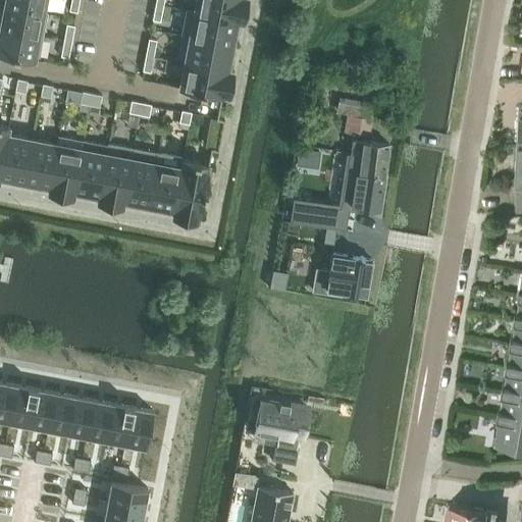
[(5,0),(5,3),(43,11),(45,0),(5,0)]
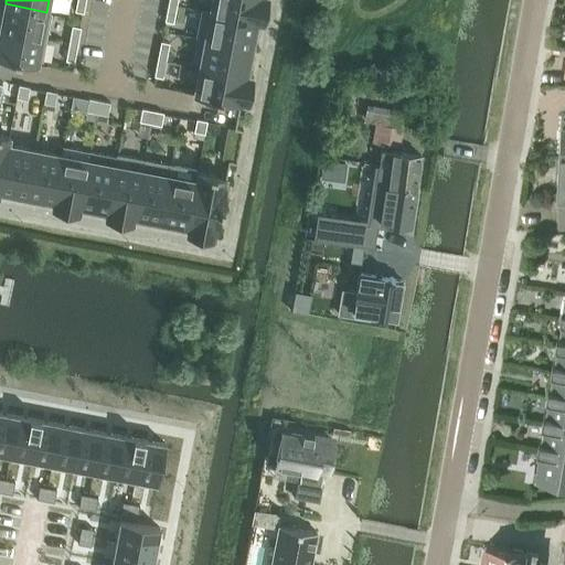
[(77,0),(75,11),(84,12),(86,0),(77,0)]
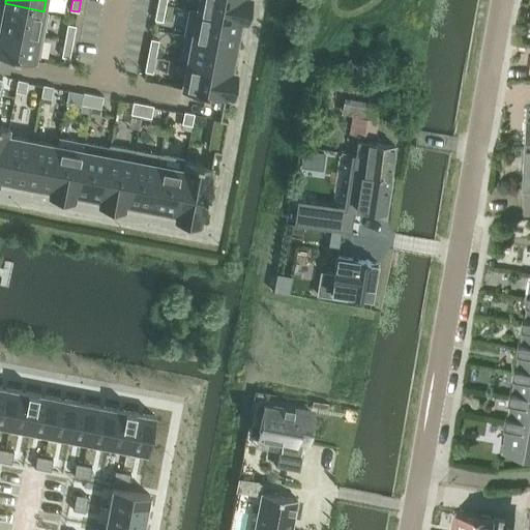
[(189,9),(240,19),(243,0),(199,0),(198,10),(189,9)]
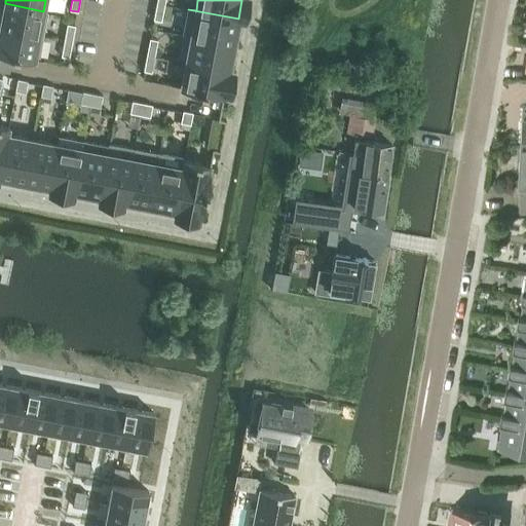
[(0,28),(43,36),(48,12),(43,11),(5,3),(0,28)]
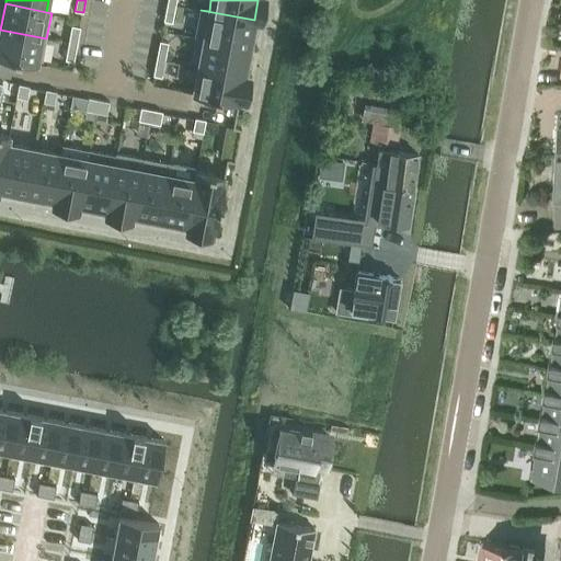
[(176,6),(168,3),(163,21),(173,23),(176,6)]
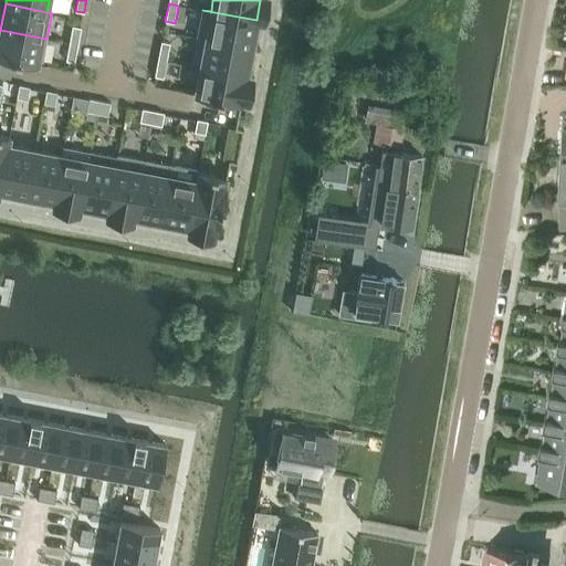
[(197,38),(252,48),(257,20),(202,10),(197,38)]
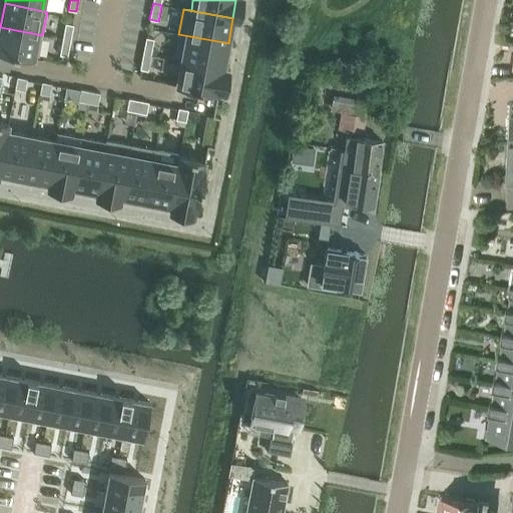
[(63,39),(71,40),(74,25),(66,23),(63,39)]
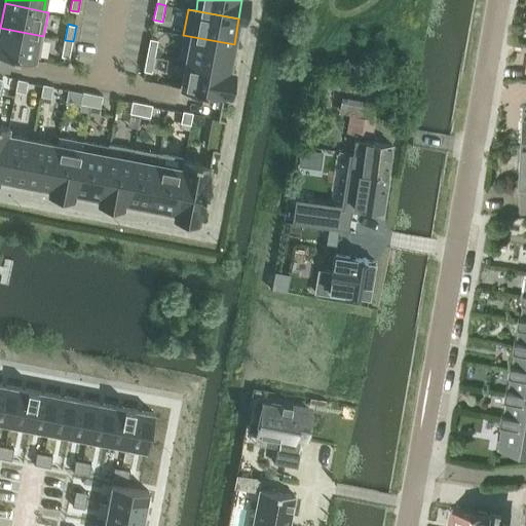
[(43,36),(0,28),(0,29),(0,51),(11,54),(11,55),(17,58),(17,55),(39,60),(43,36)]
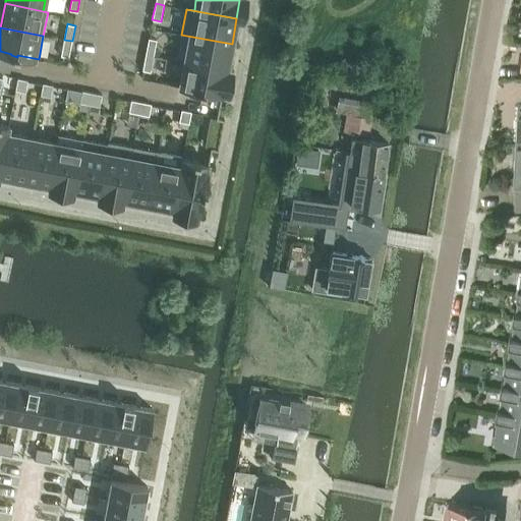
[(232,44),(181,35),(181,36),(189,38),(184,61),(227,69),(232,44)]
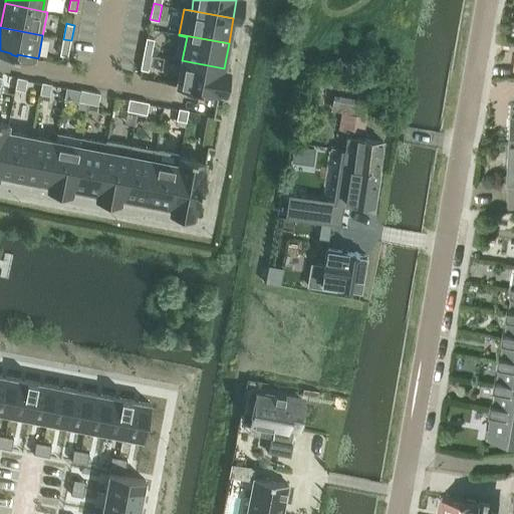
[(152,54),(155,39),(147,37),(144,53),(152,54)]
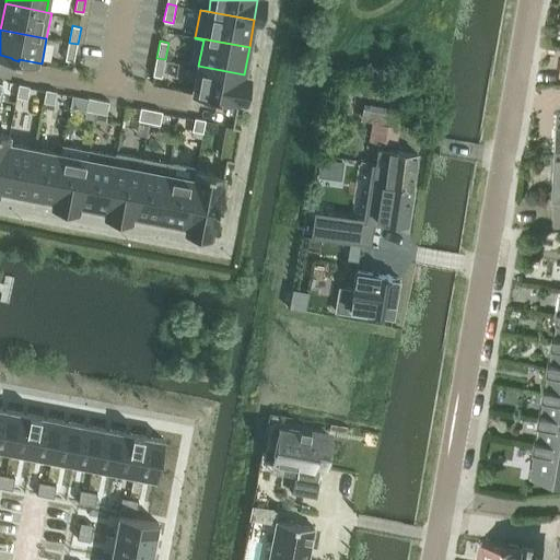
[(66,59),(74,61),(78,44),(69,43),(66,59)]
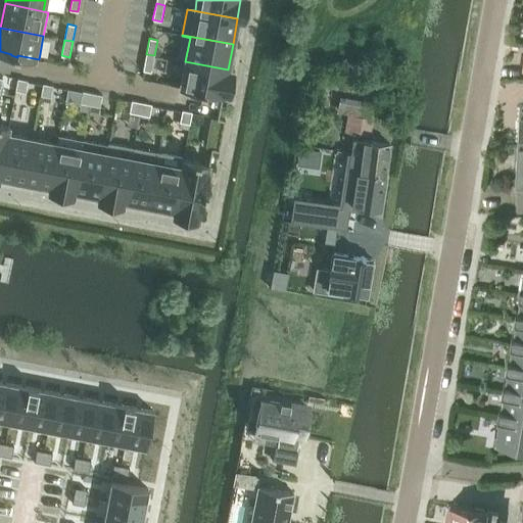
[(154,55),(146,54),(143,70),(151,72),(154,55)]
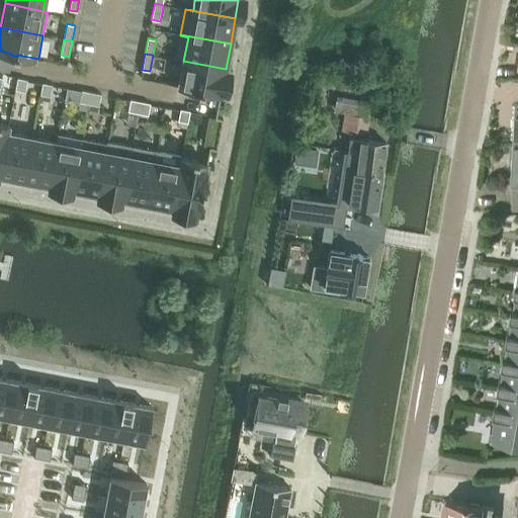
[(226,69),(183,61),(179,86),(196,89),(196,91),(202,92),(202,90),(221,94),(226,69)]
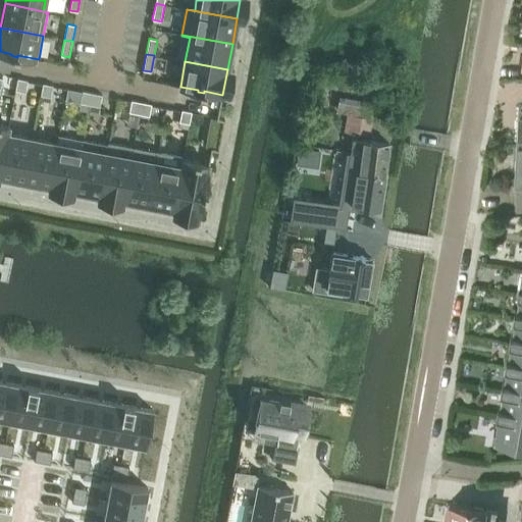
[(29,81),(17,79),(15,91),(25,92),(29,81)]
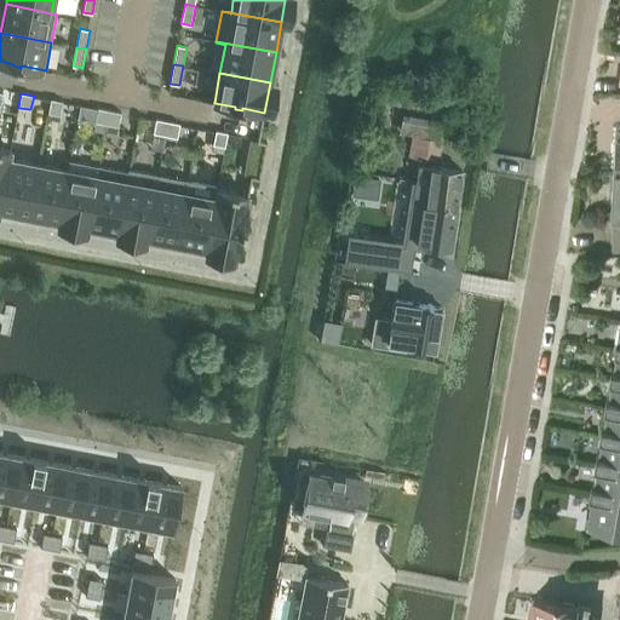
[(51,98),(49,113),(61,115),(63,101),(51,98)]
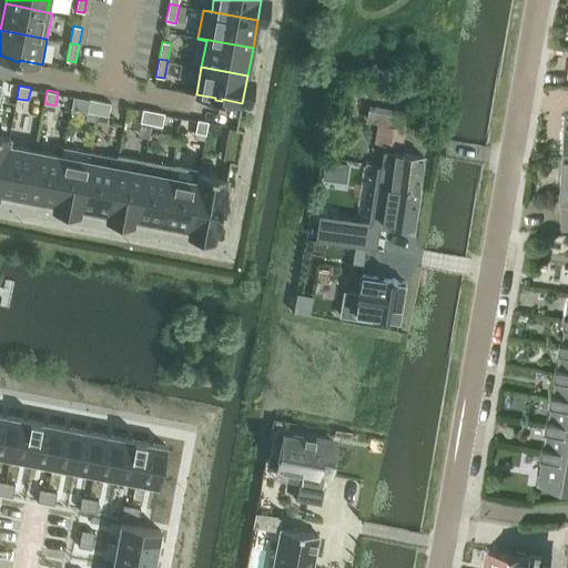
[(98,114),(101,101),(90,99),(88,112),(98,114)]
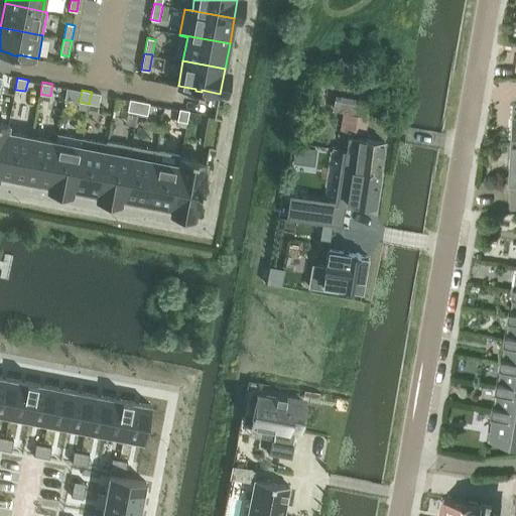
[(92,92),(89,104),(99,106),(102,94),(92,92)]
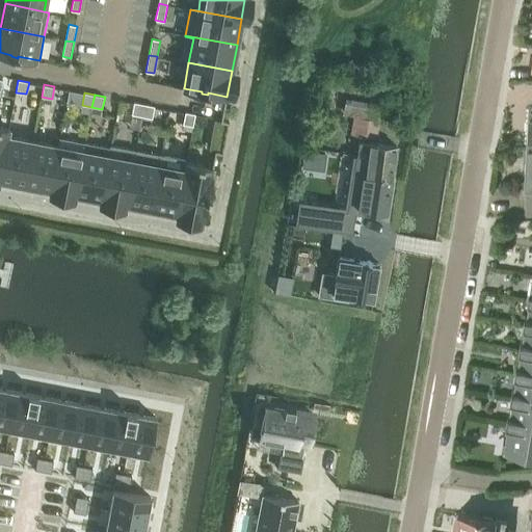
[(350,134),(377,139),(380,121),(377,121),(380,104),(346,98),(343,114),(353,116),(350,134)]
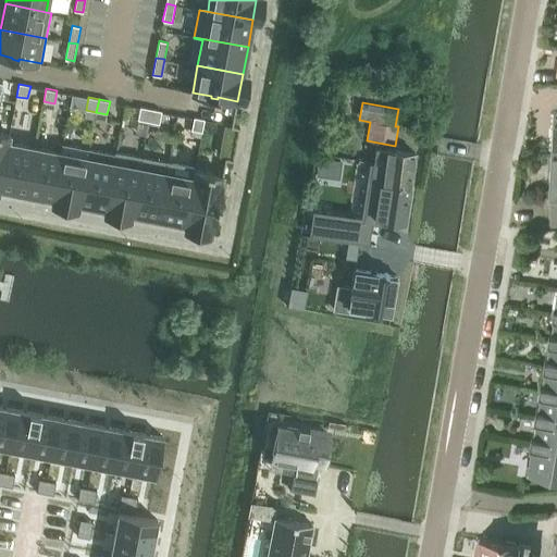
[(149,122),(151,109),(140,107),(138,120),(149,122)]
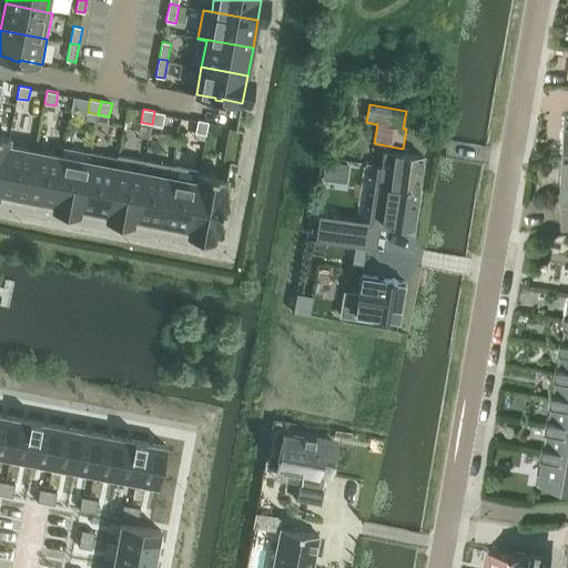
[(154,111),(152,124),(163,127),(165,113),(154,111)]
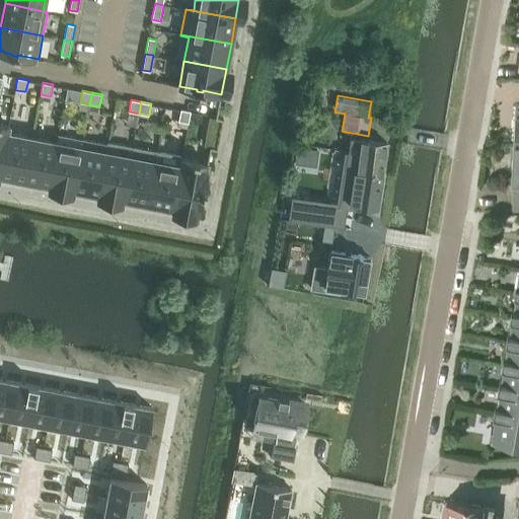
[(192,110),(180,108),(178,121),(189,123),(192,110)]
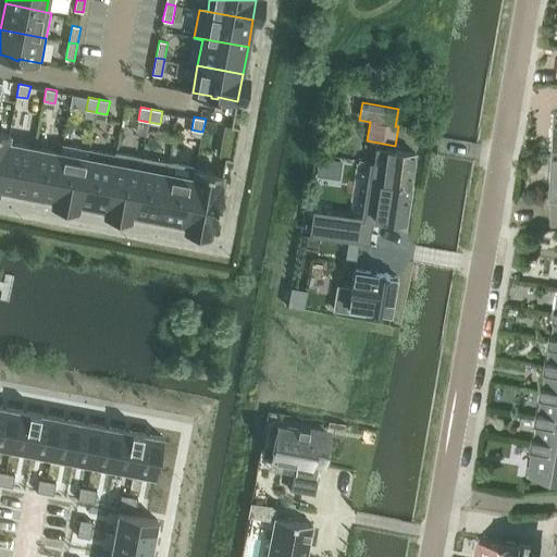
[(225,125),(224,134),(222,141),(235,145),(238,128),(225,125)]
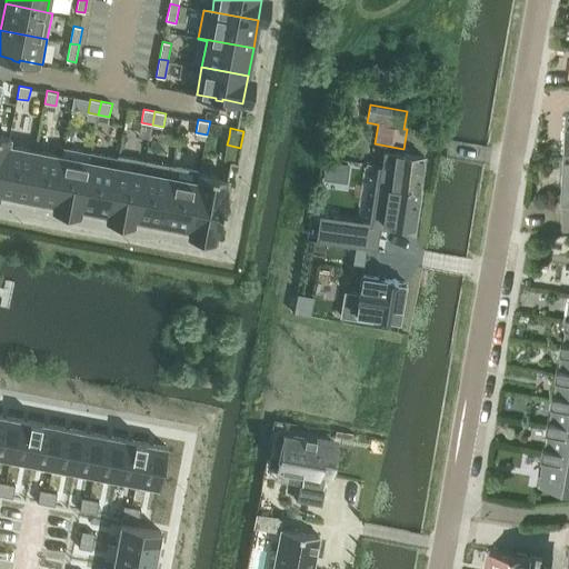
[(0,191),(9,146),(10,137),(0,135),(0,191)]
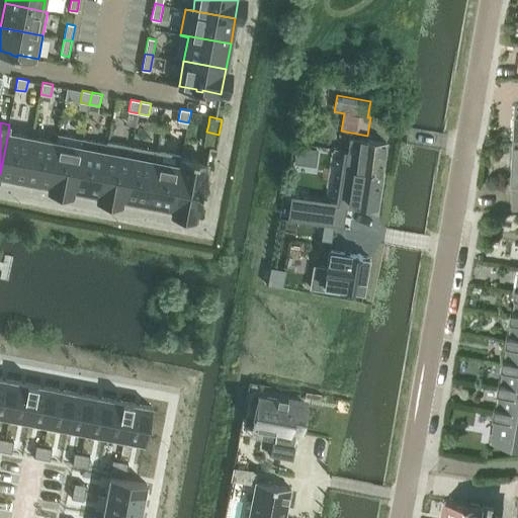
[(0,174),(24,179),(32,138),(8,133),(0,174)]
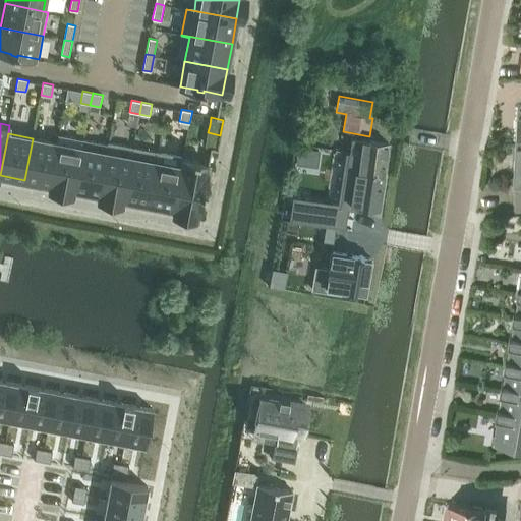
[(74,189),(82,148),(83,139),(58,134),(57,142),(49,185),(74,189)]
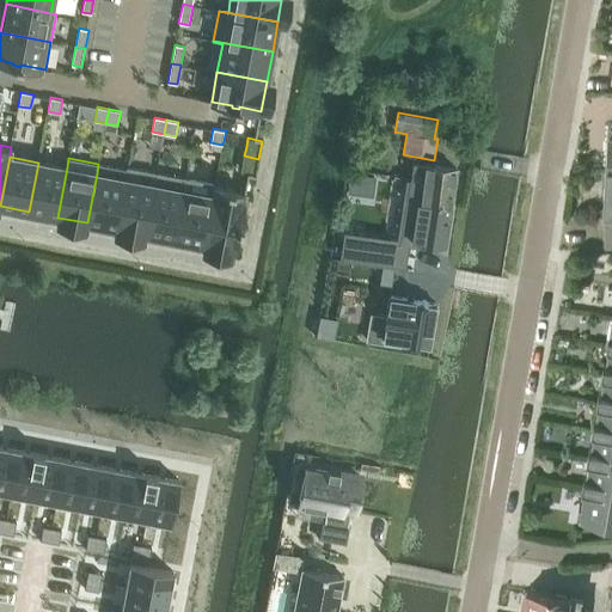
[(57,218),(67,167),(38,163),(29,212),(57,218)]
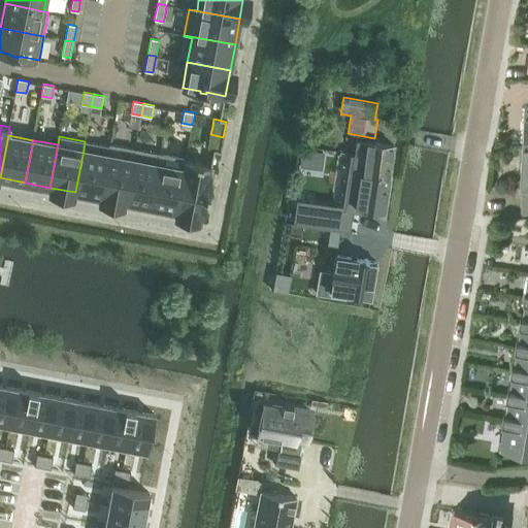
[(357,142),(355,156),(366,158),(364,175),(390,179),(394,146),(367,142),(367,143),(357,142)]
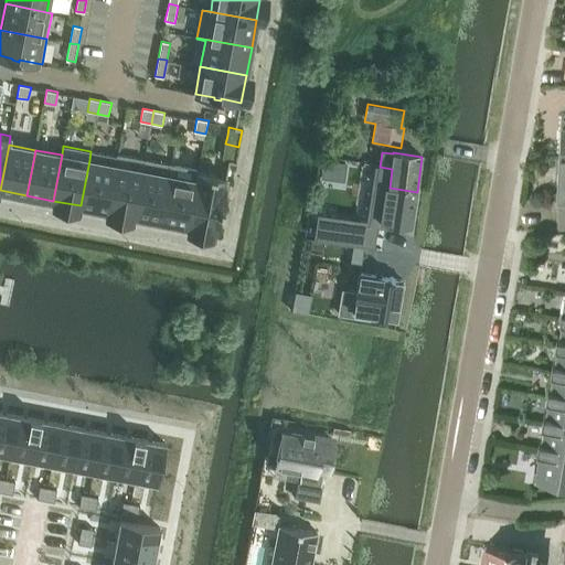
[(323,159),(321,173),(345,177),(348,162),(323,159)]
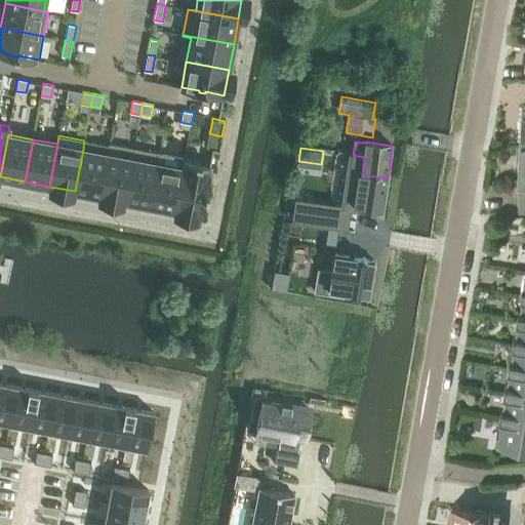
[(99,196),(108,154),(83,149),(75,191),(99,196)]
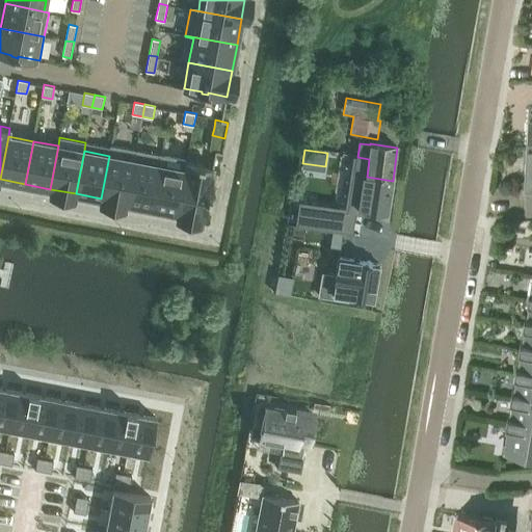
[(109,156),(101,198),(126,204),(134,160),(109,156)]
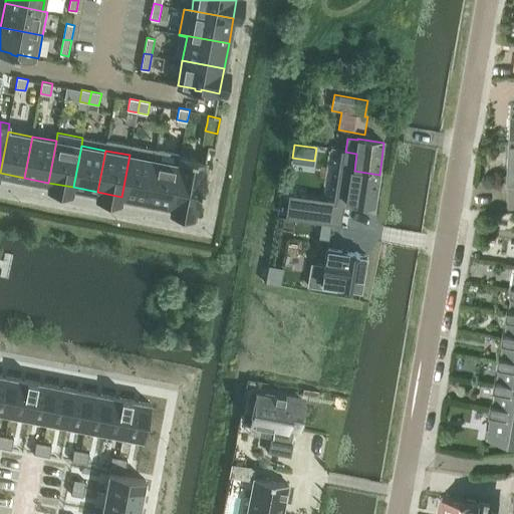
[(289,197),(286,218),(340,225),(344,203),(374,207),(379,175),(354,171),(356,154),(345,152),(338,204),(289,197)]
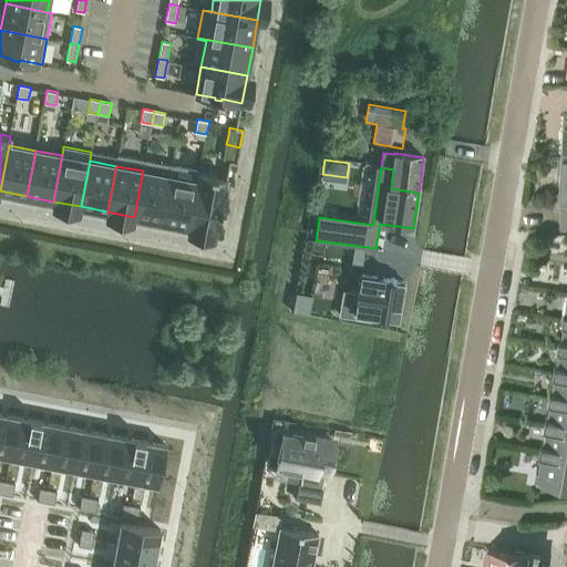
[(143,171),(134,217),(161,222),(169,176),(143,171)]
